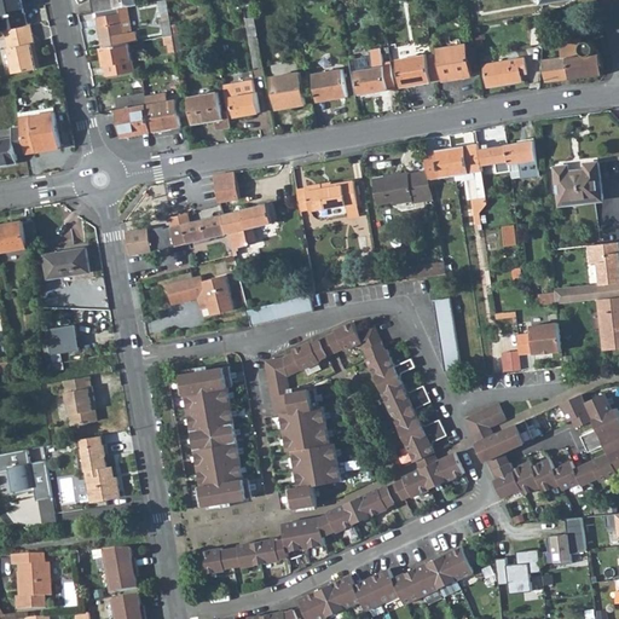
[(0,0),(0,30),(7,29),(25,25),(19,0),(0,0)]
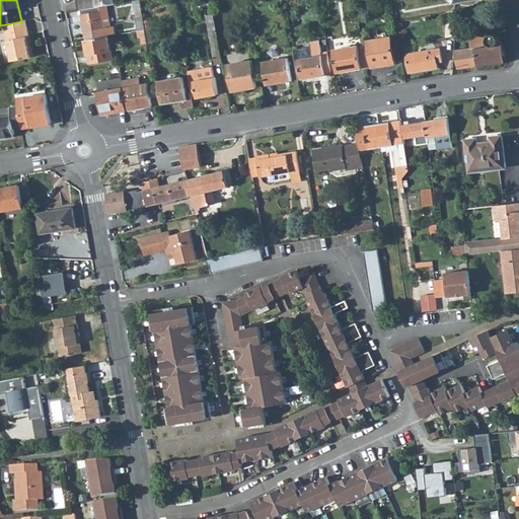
[(75,0),(78,11),(103,6),(102,0),(75,0)]
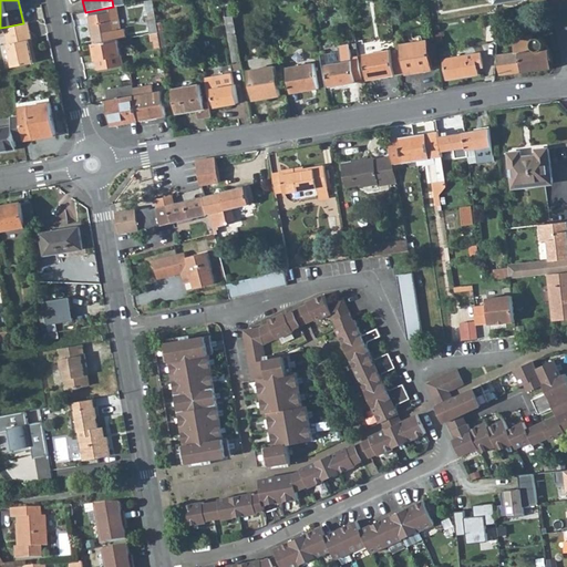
[(151,0),(145,1),(150,33),(157,32),(152,0),(151,0)]
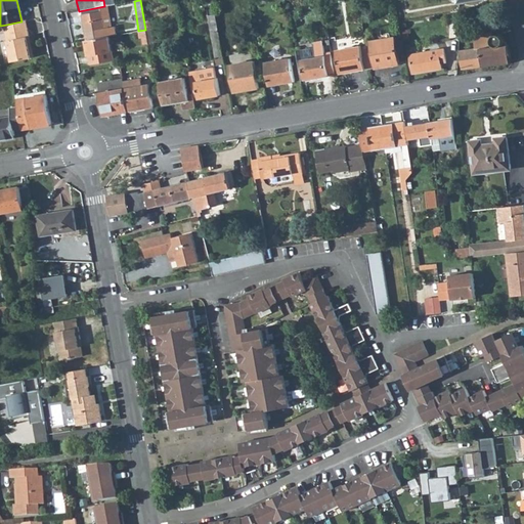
[(205,0),(215,58),(222,56),(212,0),(205,0)]
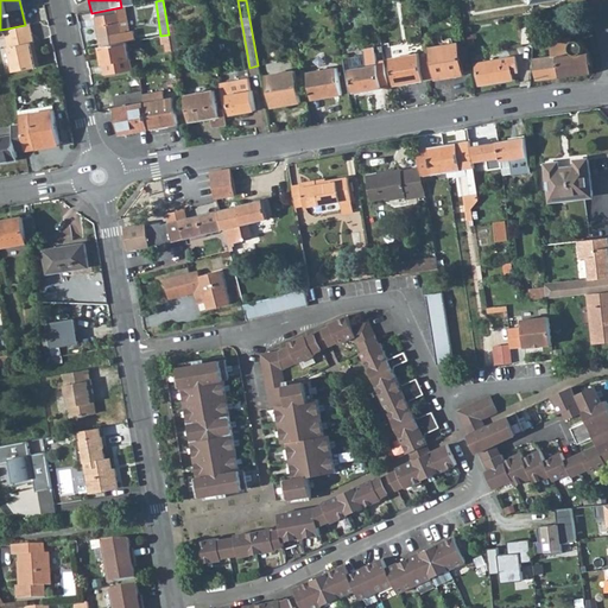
[(95,17),(100,46),(125,42),(134,40),(132,31),(120,33),(119,30),(127,29),(125,12),(118,14),(116,13),(95,17)]
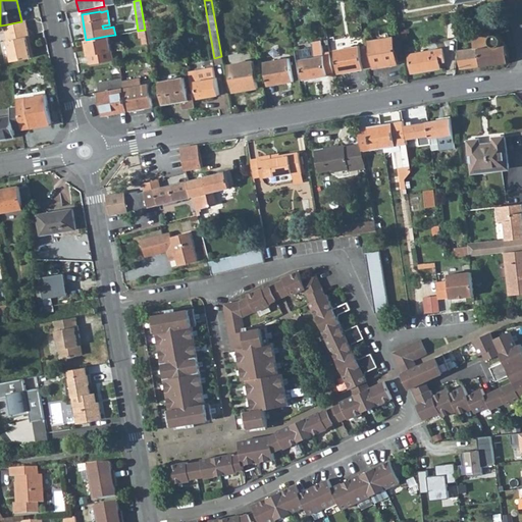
[(29,29),(28,20),(21,21),(6,24),(7,32),(29,29)]
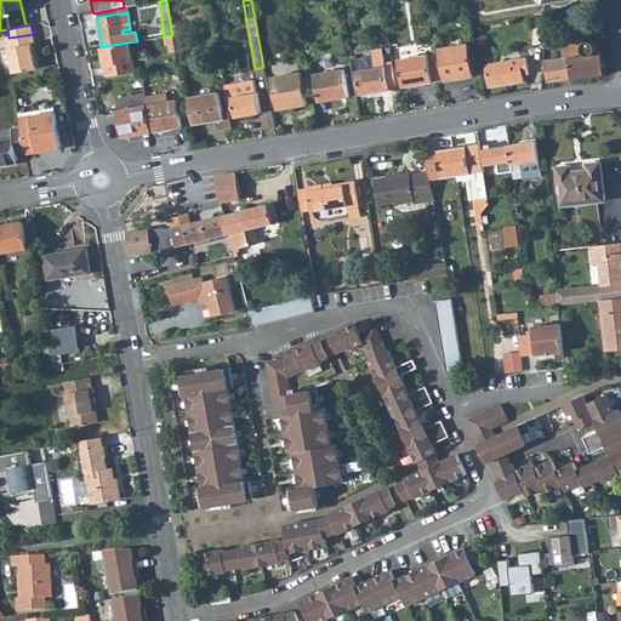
[(34,34),(9,38),(16,73),(39,68),(34,45),(36,44),(34,34)]
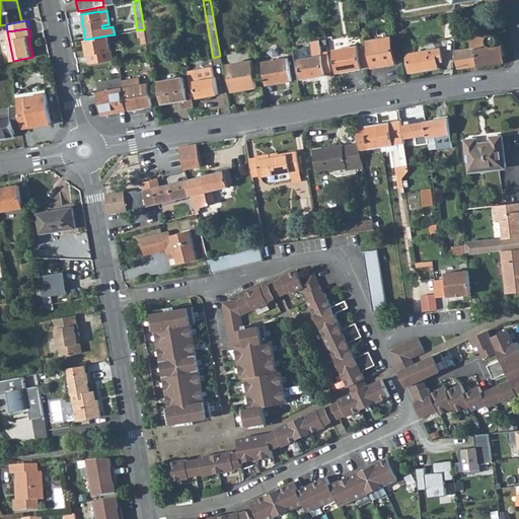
[(151,28),(144,29),(146,44),(149,59),(156,58),(151,28)]
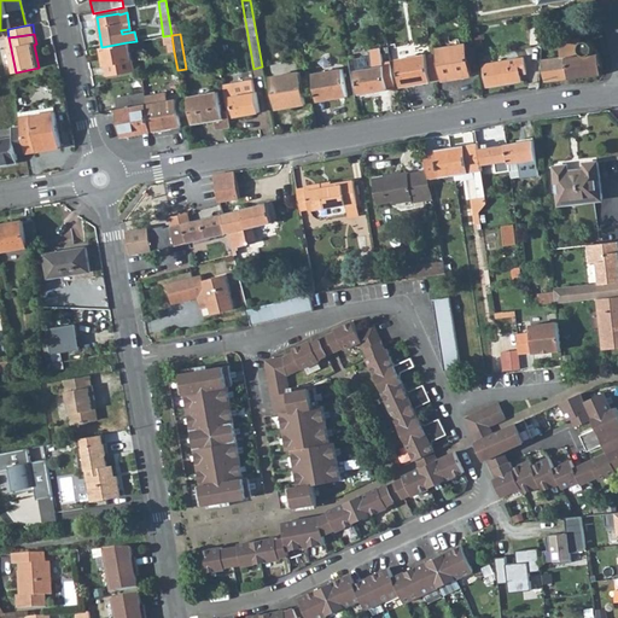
[(169,53),(174,52),(172,35),(163,36),(164,45),(167,44),(169,53)]
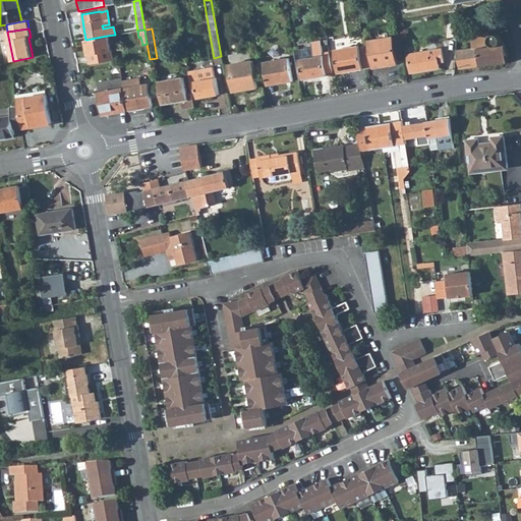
[(487,33),(475,34),(477,48),(456,51),(458,69),(507,63),(505,45),(503,45),(503,42),(501,42),(500,39),(499,38),(498,37),(497,36),(495,35),(493,35),(489,36),(487,37),(487,33)]
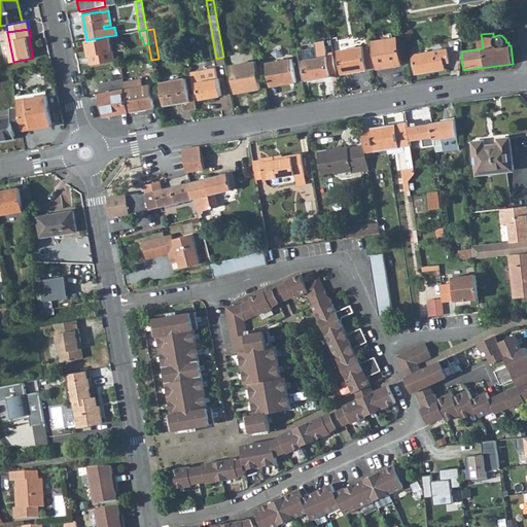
[(112,60),(108,36),(86,40),(91,64),(112,60)]
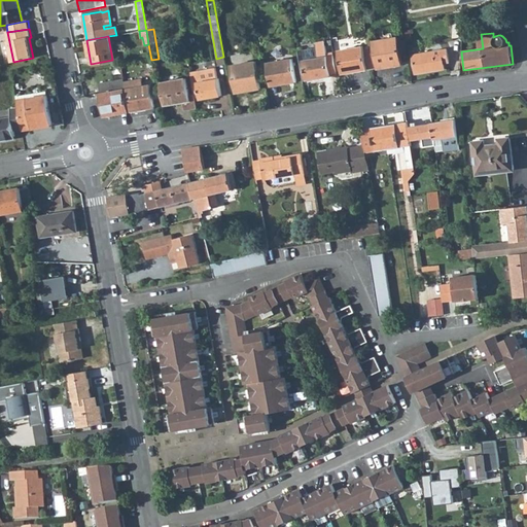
[(373,43),(375,51),(377,67),(378,69),(401,65),(396,39),(373,43)]
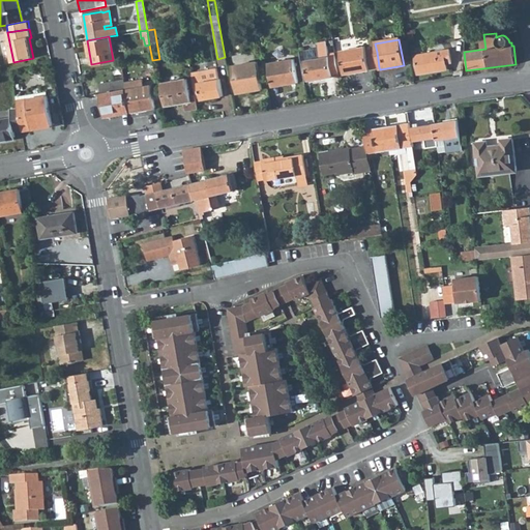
[(303,55),(307,80),(331,76),(328,56),(325,41),(317,43),(318,52),(303,55)]
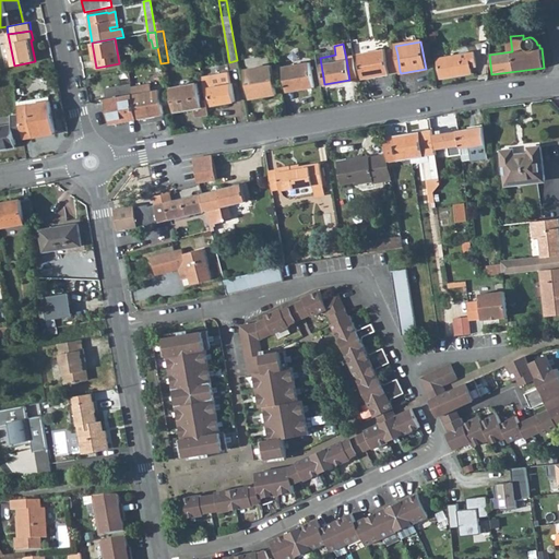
[(361,79),(394,72),(391,56),(390,48),(358,54),(361,79)]
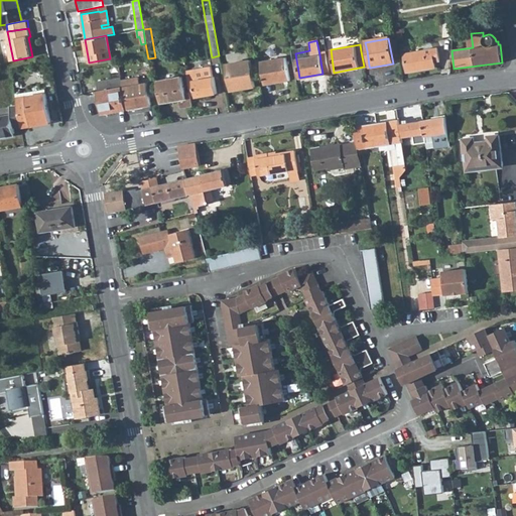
[(436,47),(402,53),(405,73),(434,68),(433,61),(438,60),(436,47)]
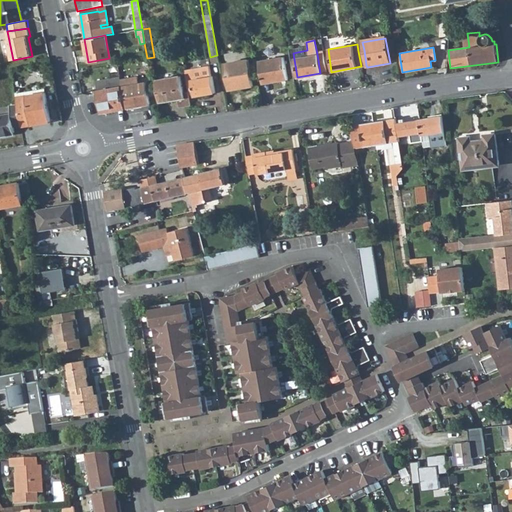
[(327,72),(324,53),(317,54),(320,73),(327,72)]
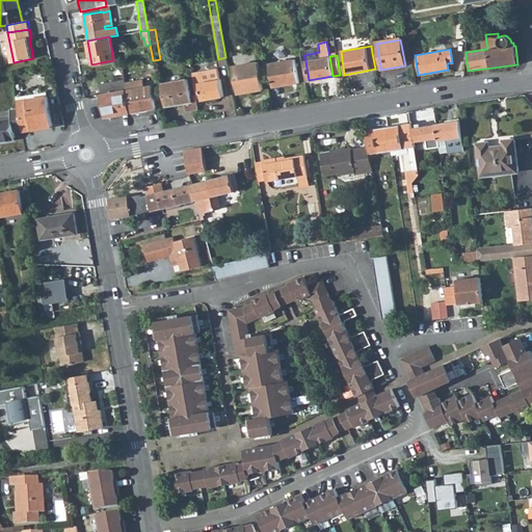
[(294,59),(268,63),(272,87),(298,82),(294,59)]
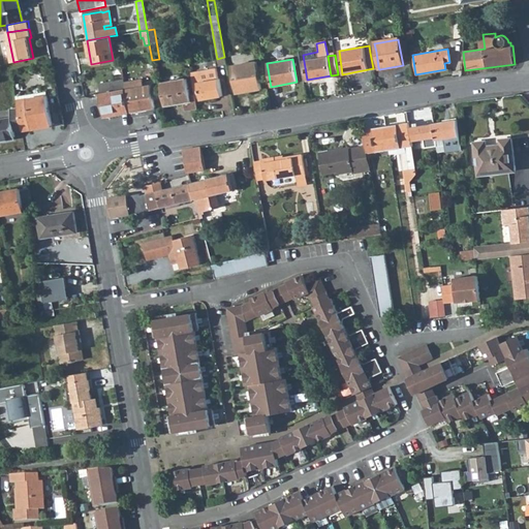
[(256,61),(232,66),(238,93),(261,89),(256,61)]
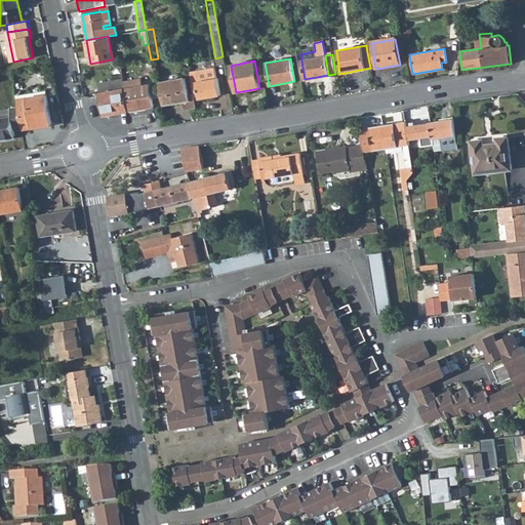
[(213,67),(189,72),(193,94),(194,96),(199,95),(199,98),(220,94),(217,78),(215,79),(213,67)]
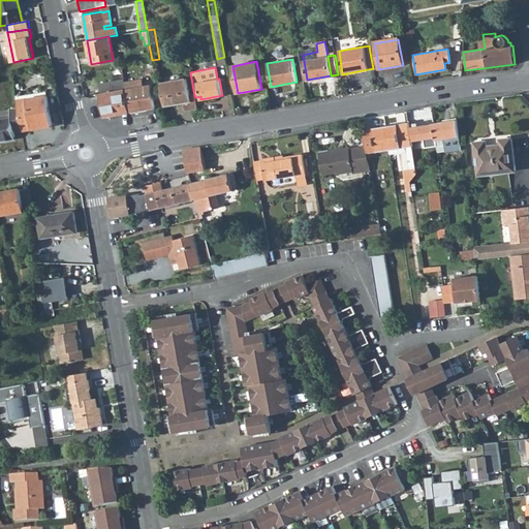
[(142,79),(124,82),(129,112),(155,107),(150,85),(143,86),(142,79)]
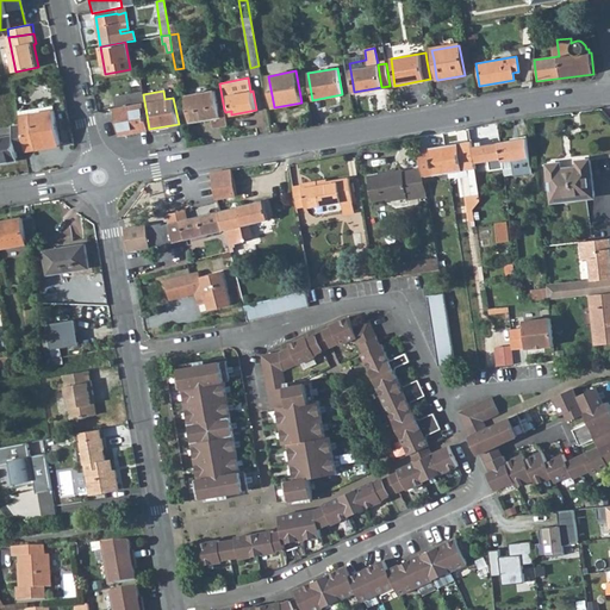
[(212,128),(226,125),(225,112),(224,110),(218,111),(215,91),(186,95),(190,122),(211,118),(212,128)]
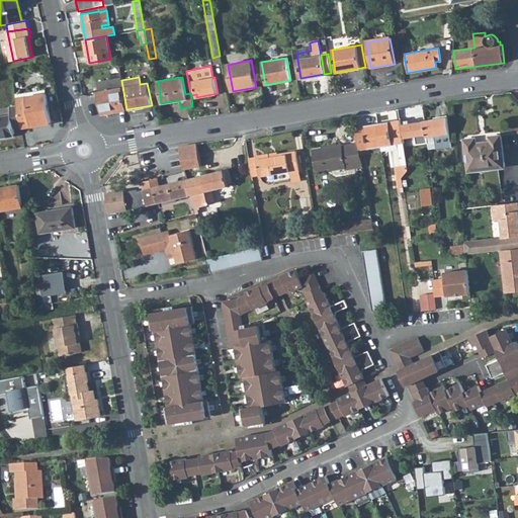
[(102,114),(126,109),(121,80),(120,78),(97,82),(99,91),(98,92),(102,114)]
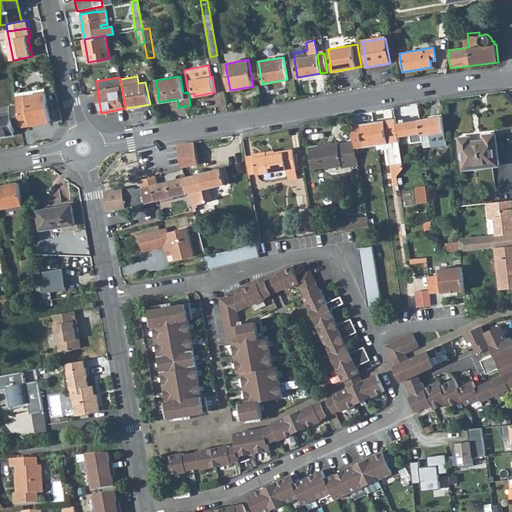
[(46,92),(17,98),(18,104),(22,124),(22,125),(52,120),(46,92)]
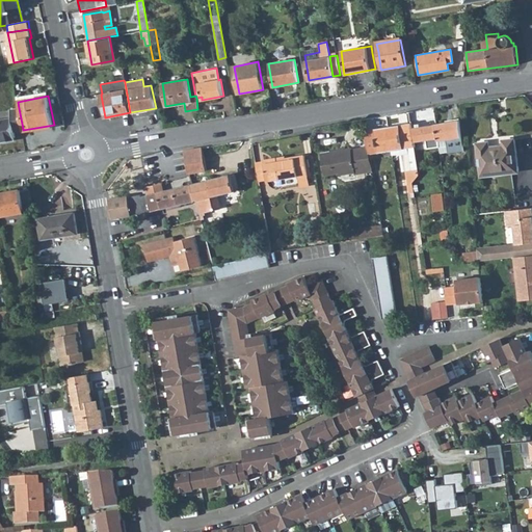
[(15,131),(23,129),(19,108),(11,109),(12,117),(0,120),(0,141),(8,140),(7,137),(16,136),(15,131)]
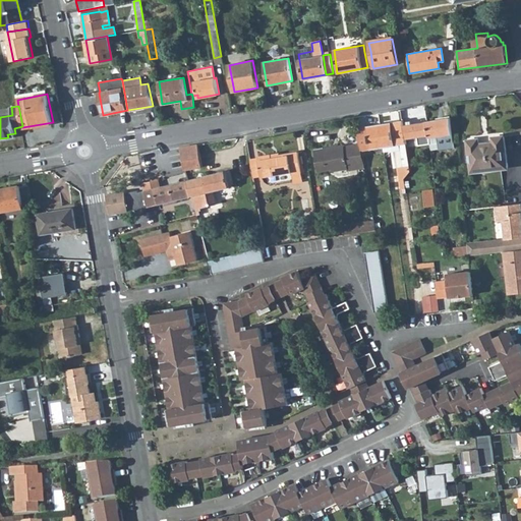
[(452,118),(428,121),(430,135),(430,137),(445,135),(447,149),(455,148),(452,118)]
